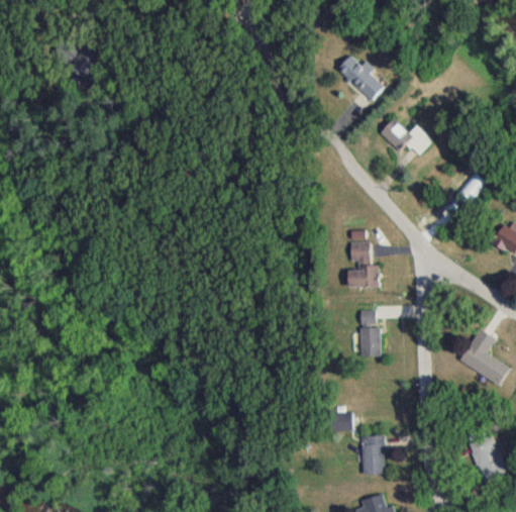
[(384,88),(350,54),(336,68),(371,101),(384,88)]
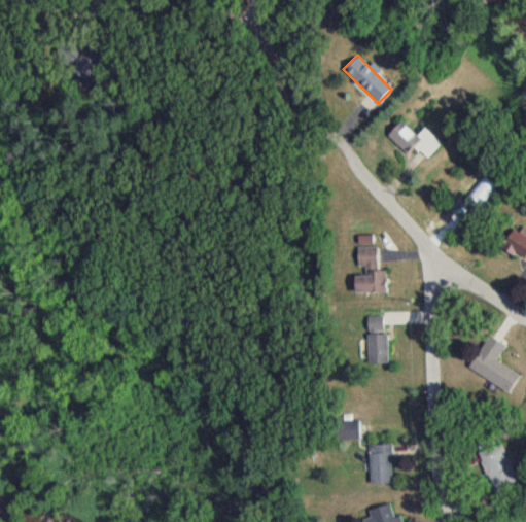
[(96,56),(79,57),(80,75),(98,74),(96,56)]
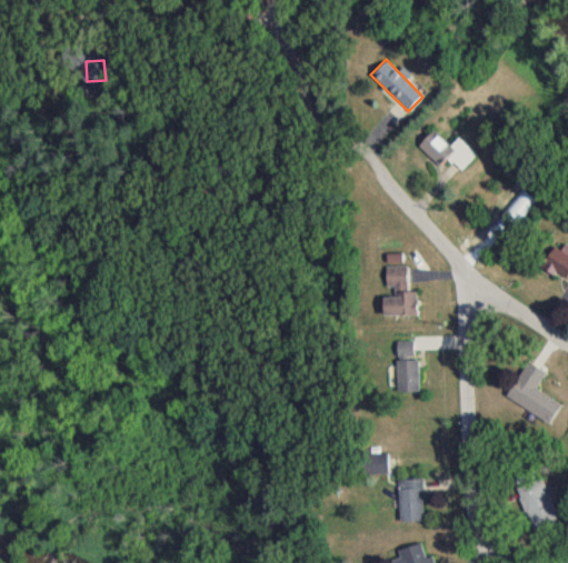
[(438,163),(442,157),(462,171),(476,152),(455,138),(450,144),(428,129),(415,148),(438,163)]
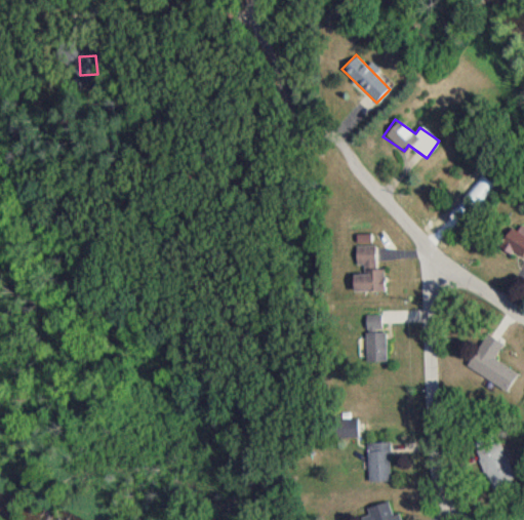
[(523,235),(510,228),(498,247),(521,261),(523,255),(523,235)]
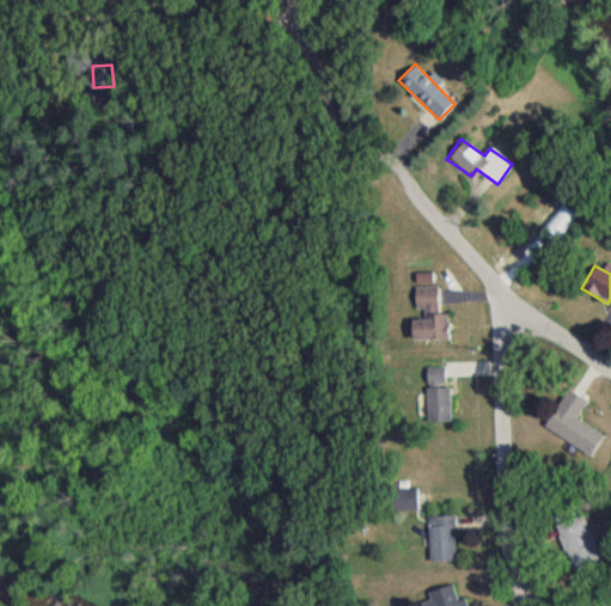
[(410,340),(448,340),(448,312),(439,312),(439,286),(415,287),(415,310),(422,310),(422,319),(410,319),(410,340)]
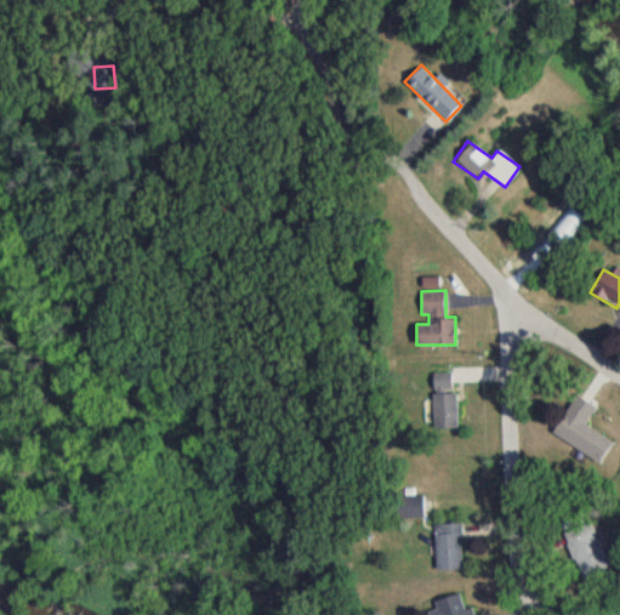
[(455,373),(431,373),(431,428),(455,428),(455,373)]
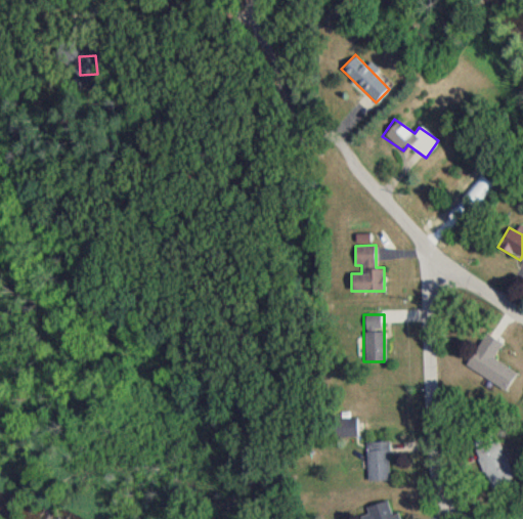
[(513,384),(521,365),(479,348),(471,366),(513,384)]
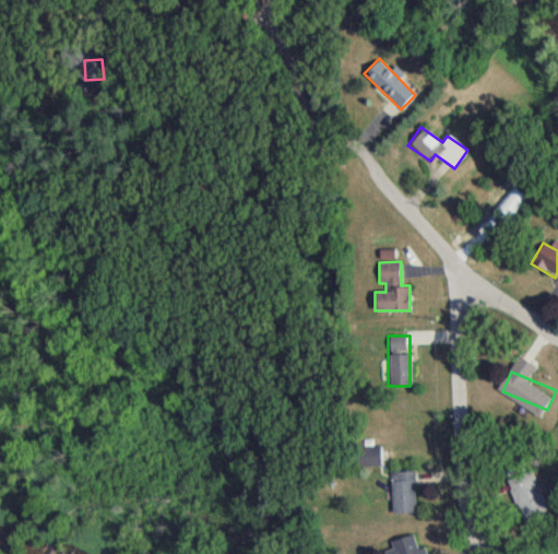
[(380,466),(380,448),(364,448),(364,466),(380,466)]
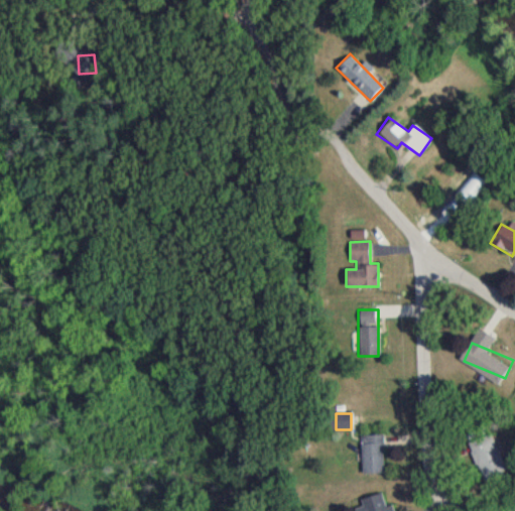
[(469,441),(482,480),(505,473),(492,433),(469,441)]
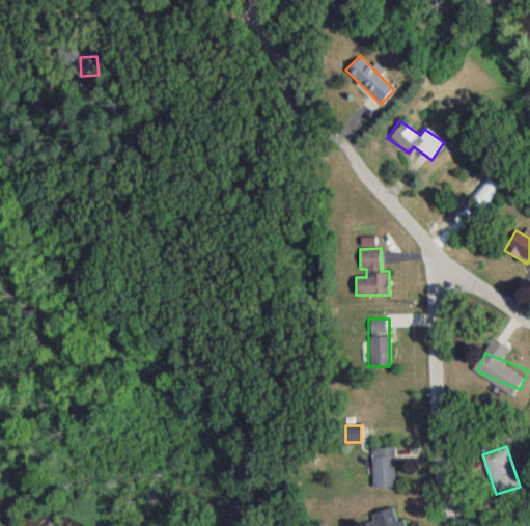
[(371,448),(371,489),(394,489),(394,448),(371,448)]
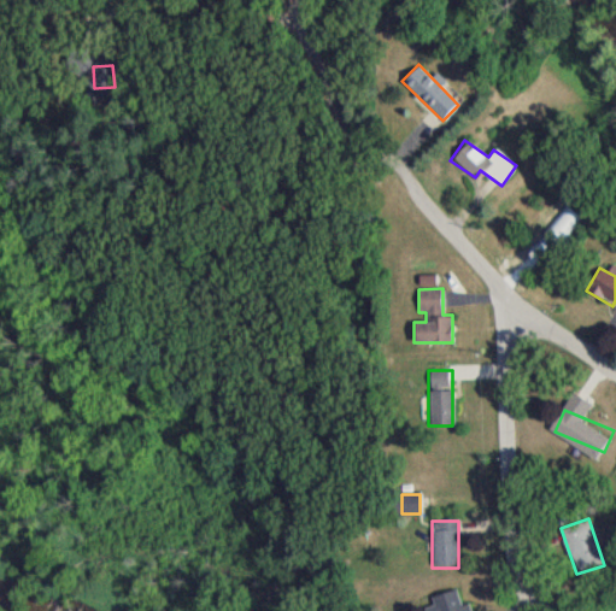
[(467,610),(465,606),(459,607),(456,591),(429,597),(432,607),(423,610),(422,610),(467,610)]
